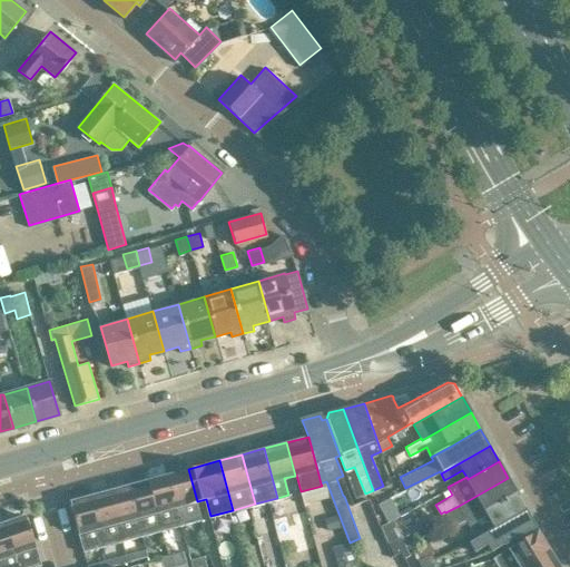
[(202,519),(197,501),(188,469),(168,475),(183,525),(202,519)]
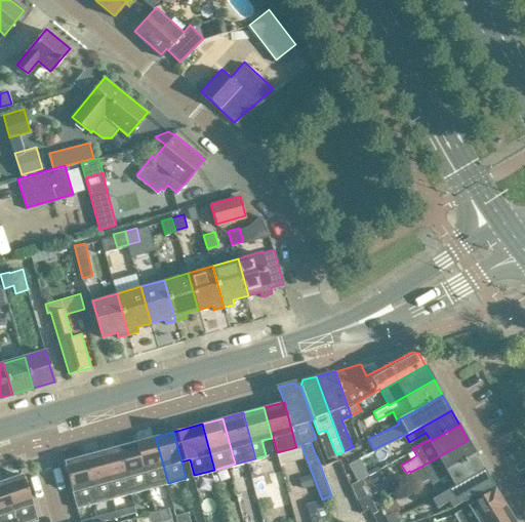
[(168,483),(155,437),(137,442),(150,488),(168,483)]
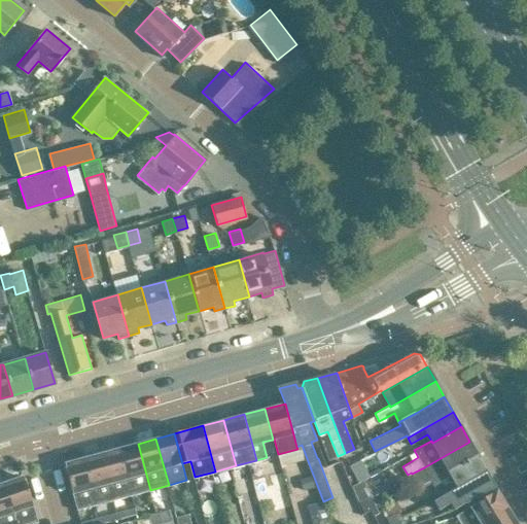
[(449,474),(479,456),(469,442),(424,467),(412,474),(419,487),(432,481),(448,472),(449,474)]
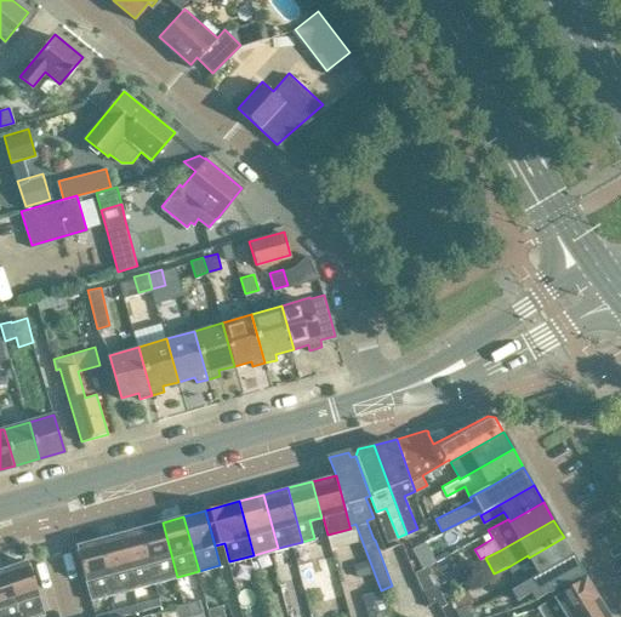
[(177,577),(163,523),(141,527),(155,582),(177,577)]
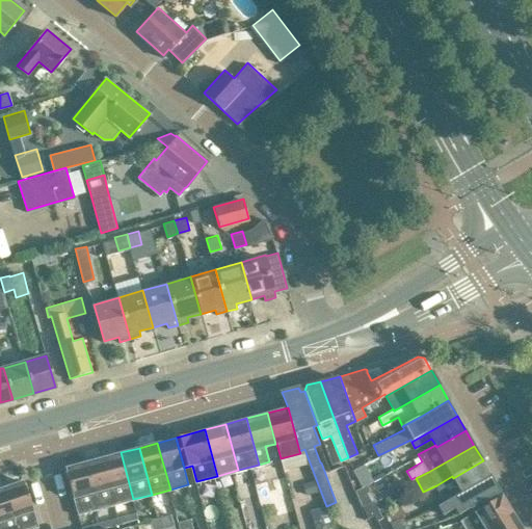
[(133,499),(121,452),(102,457),(115,504),(133,499)]
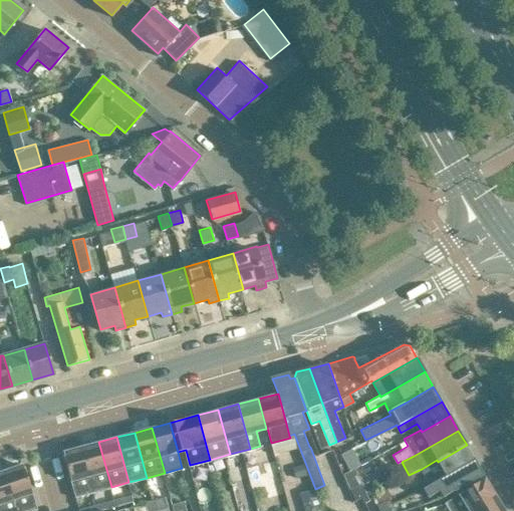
[(111,487),(98,442),(81,447),(93,492),(111,487)]
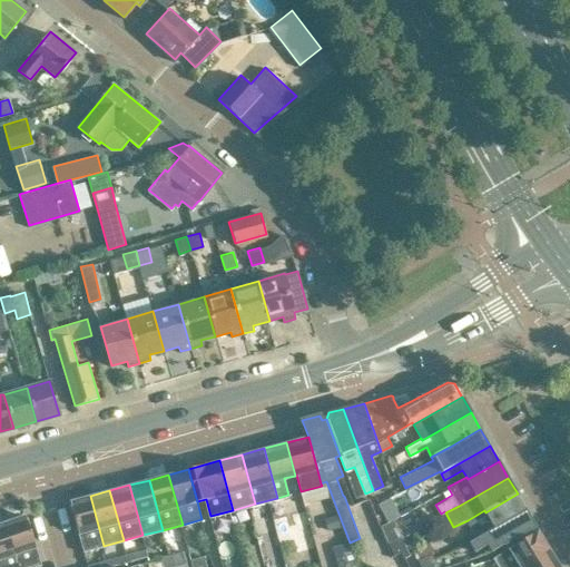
[(484,510),(468,520),(477,536),(478,538),(527,510),(518,494),(485,512),(484,510)]
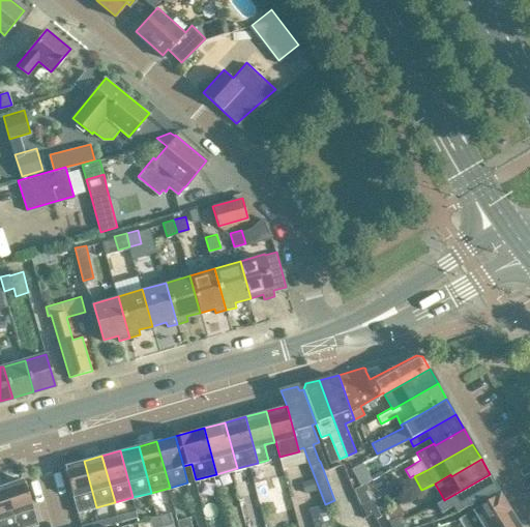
[(96,507),(84,461),(65,466),(78,513),(96,507)]
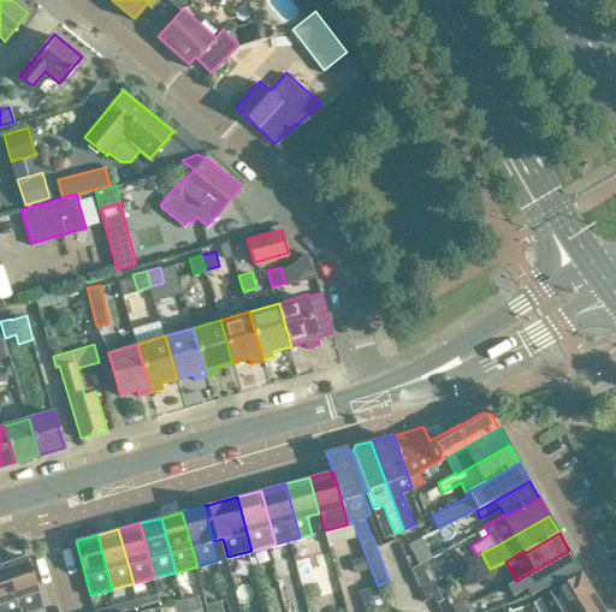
[(421,536),(408,544),(418,563),(421,560),(425,559),(432,554),(421,536)]
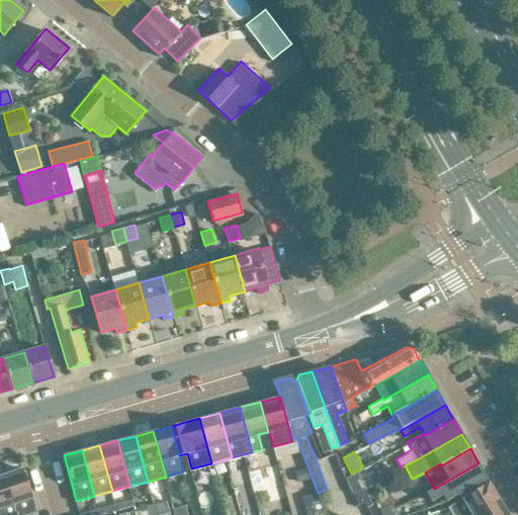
[(447,501),(488,479),(479,463),(434,489),(433,487),(427,491),(431,499),(442,492),(447,501)]
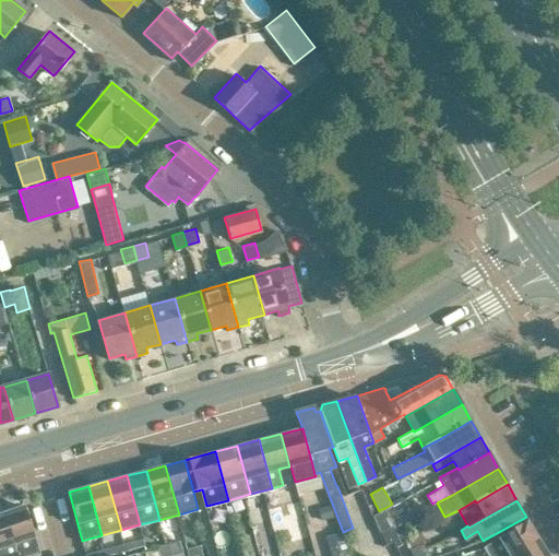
[(28,555),(40,552),(24,505),(6,511),(21,555),(28,555)]
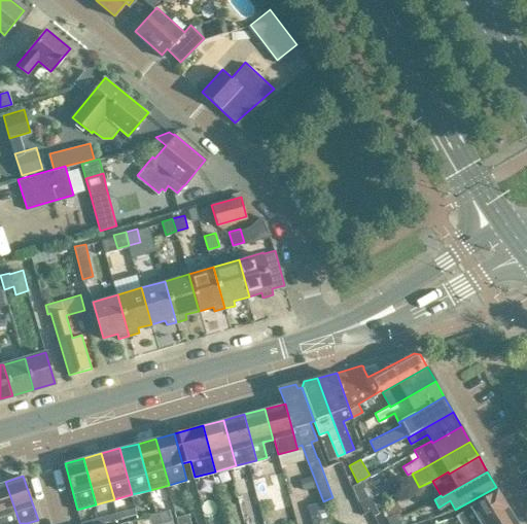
[(372,494),(363,479),(360,480),(357,482),(351,485),(357,500),(358,500),(371,495),(372,494)]
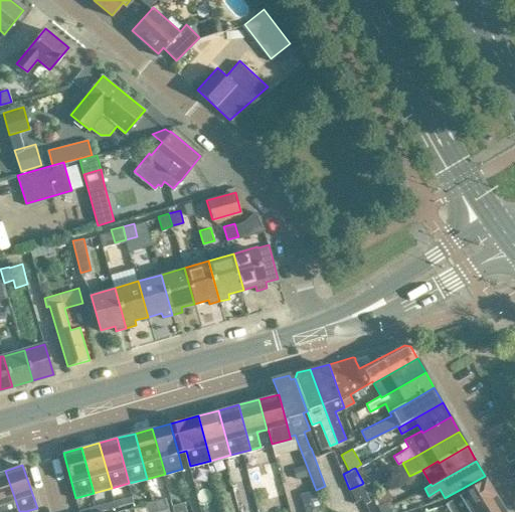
[(391,468),(378,474),(388,496),(402,490),(391,468)]
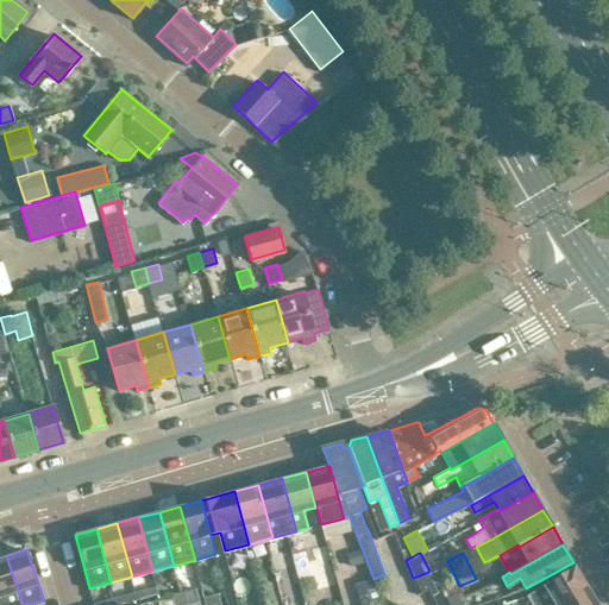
[(23,604),(6,556),(0,559),(0,604),(23,604)]
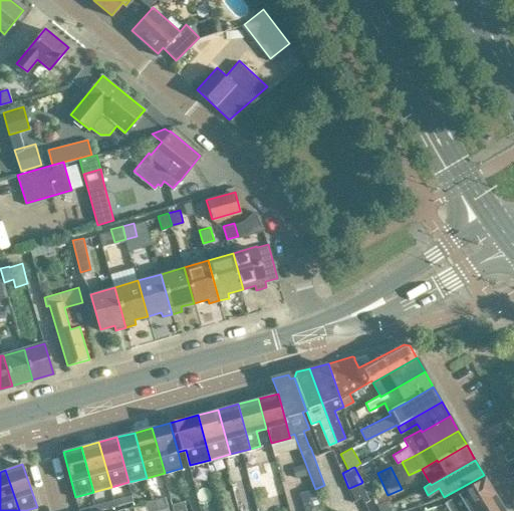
[(447,503),(446,503),(450,510),(468,510),(495,494),(486,479),(486,478),(447,503)]
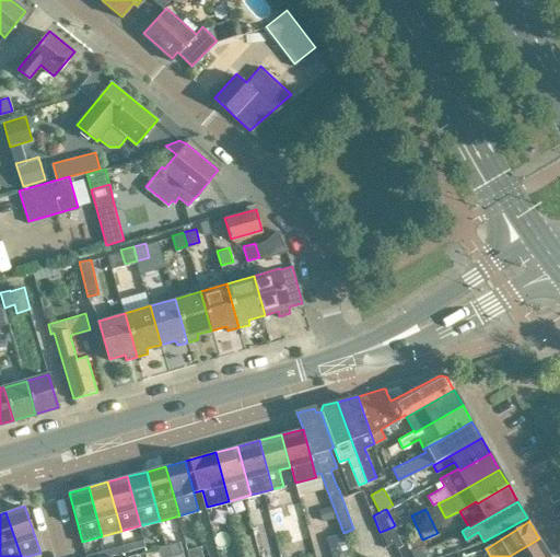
[(403,544),(394,526),(381,532),(386,544),(395,541),(397,547),(403,544)]
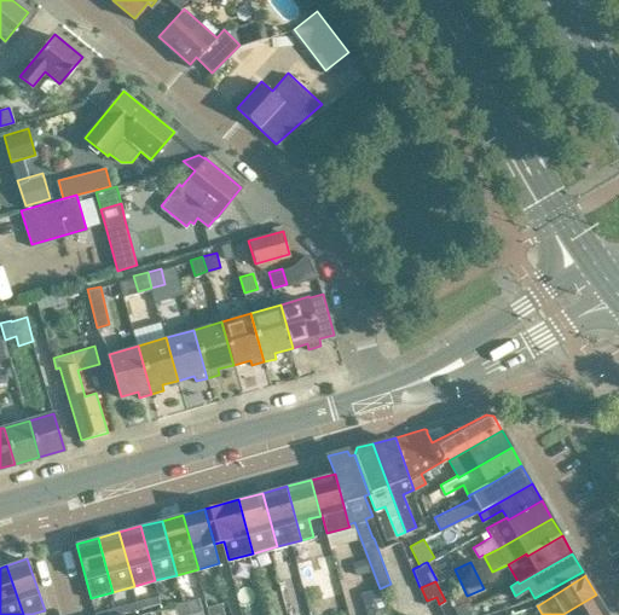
[(158,595),(137,601),(139,608),(160,602),(158,595)]
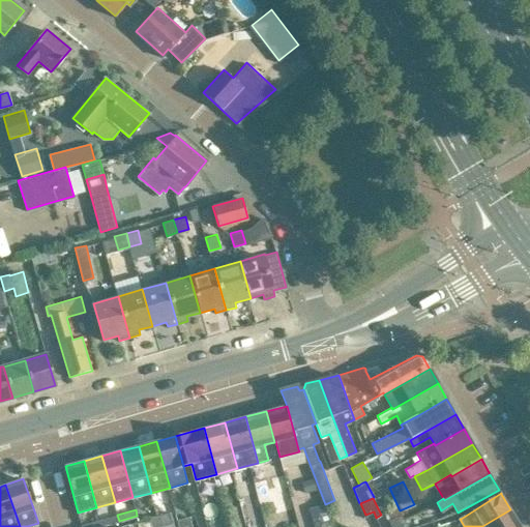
[(510,509),(482,526),(518,526),(520,526),(510,509)]
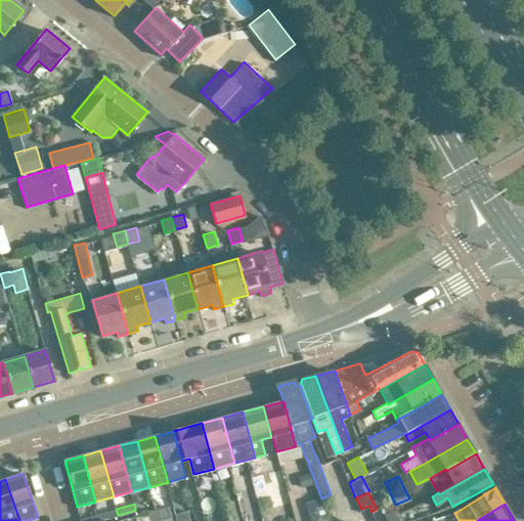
[(172,517),(169,509),(169,506),(158,508),(161,520),(172,517)]
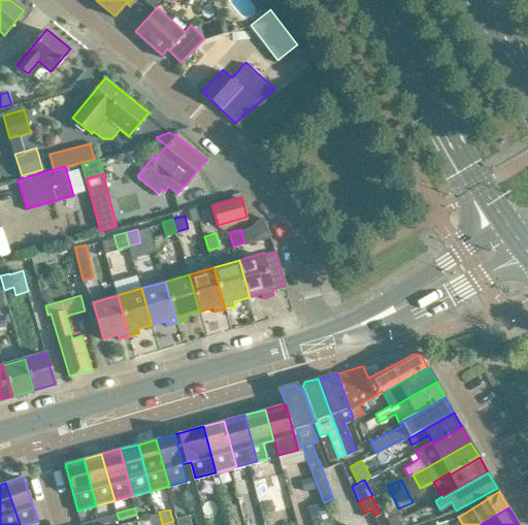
[(158,524),(162,524),(159,512),(149,515),(151,524),(158,524)]
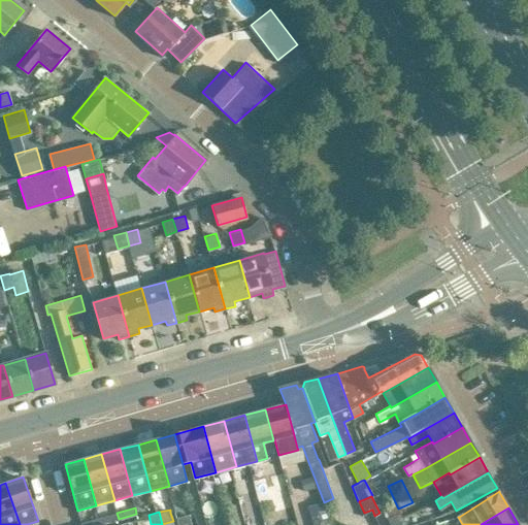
[(411,518),(409,514),(401,517),(399,512),(387,517),(390,524),(406,524),(405,521),(411,518)]
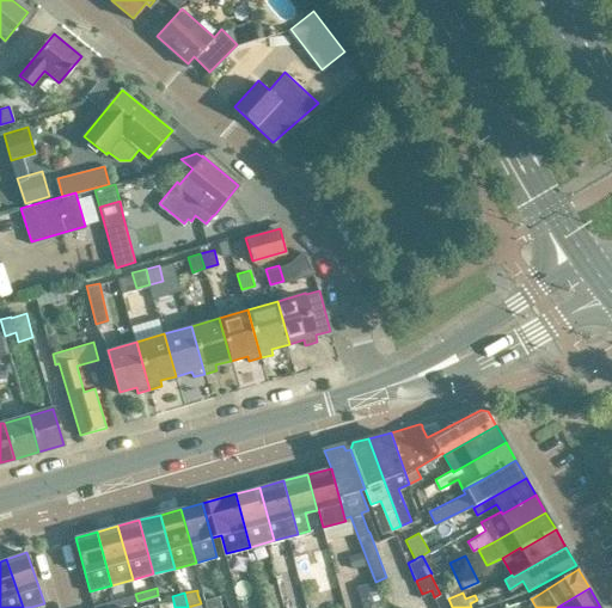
[(138,601),(135,594),(115,600),(117,607),(138,601)]
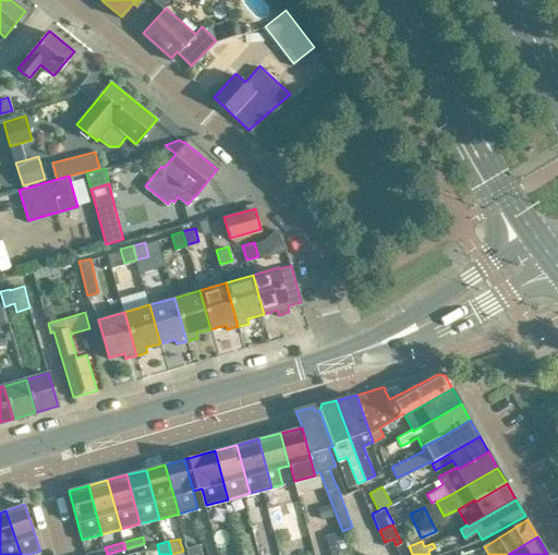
[(202,554),(204,554),(199,543),(186,547),(189,554),(202,554)]
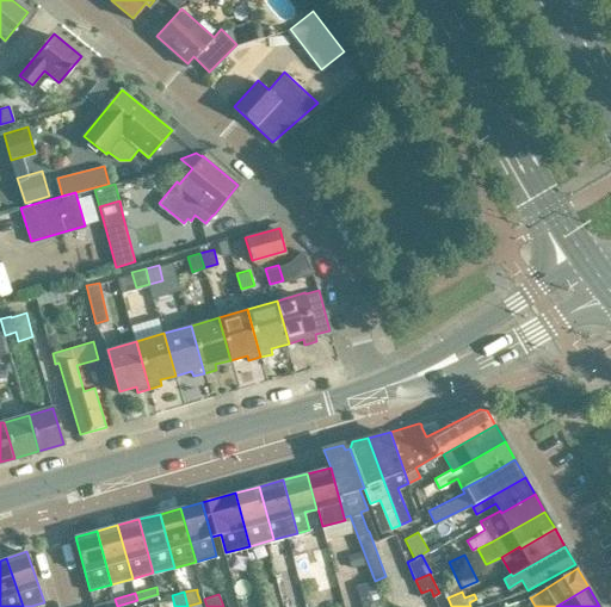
[(383,606),(384,606),(380,594),(364,599),(365,606),(383,606)]
